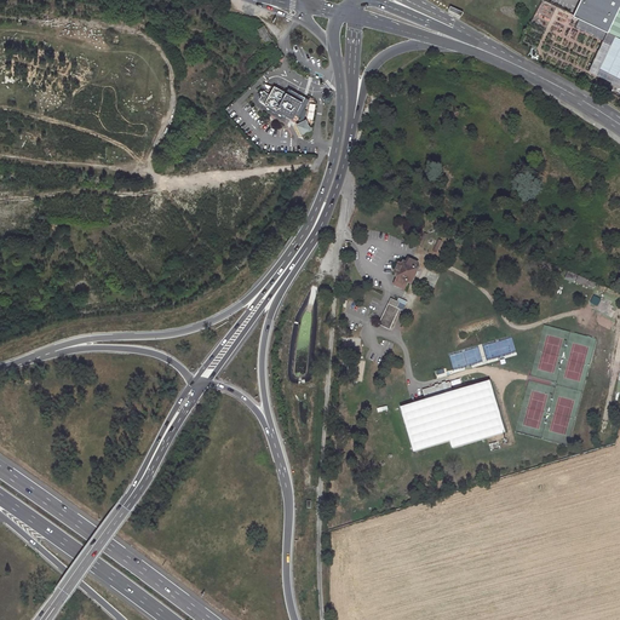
[(619,0),(589,0),(580,18),(615,35),(612,44),(600,69),(619,78),(619,0)]
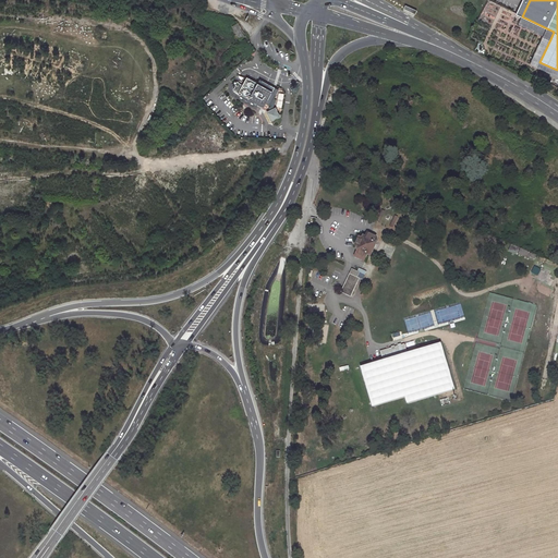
[(540,62),(550,39),(554,32),(522,16),(519,24),(543,36),(530,64),(537,68),(540,62)]
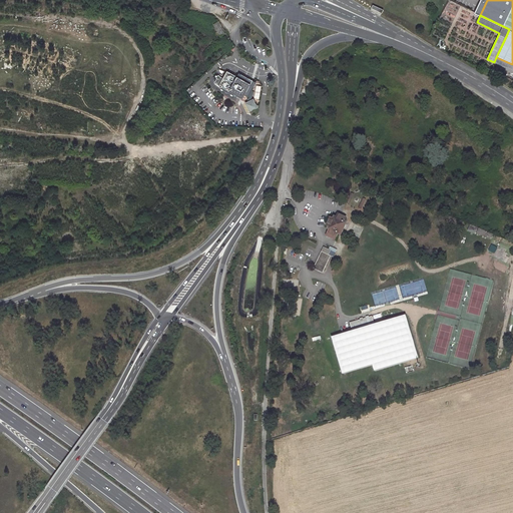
[(494,62),(512,71),(512,64),(496,57),(494,62)]
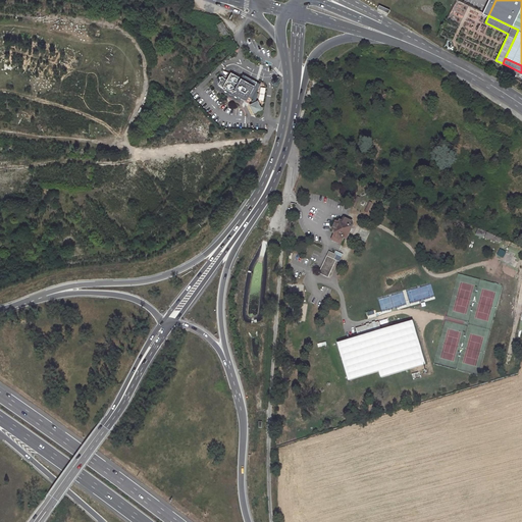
[(242,77),(231,71),(228,77),(226,76),(227,75),(225,73),(222,75),(223,77),(223,80),(221,80),(219,84),(219,85),(225,88),(225,90),(240,98),(241,97),(248,100),(250,96),(253,98),(258,88),(253,86),(254,85),(253,82),(251,81),(252,79),(244,73),(242,77)]
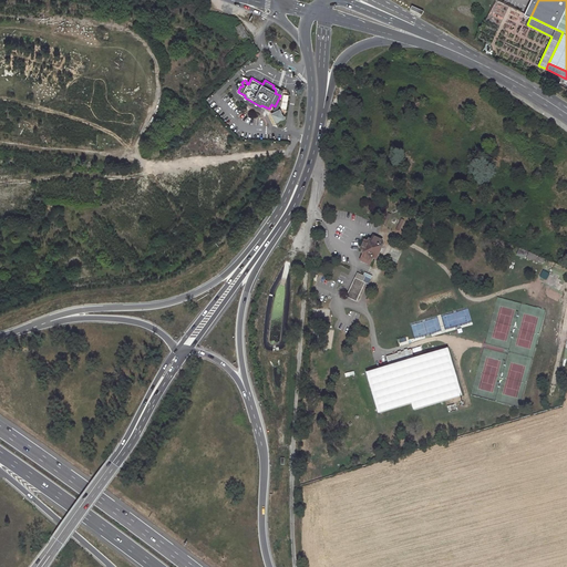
[(272,114),(277,122),(285,117),(281,110),(272,114)]
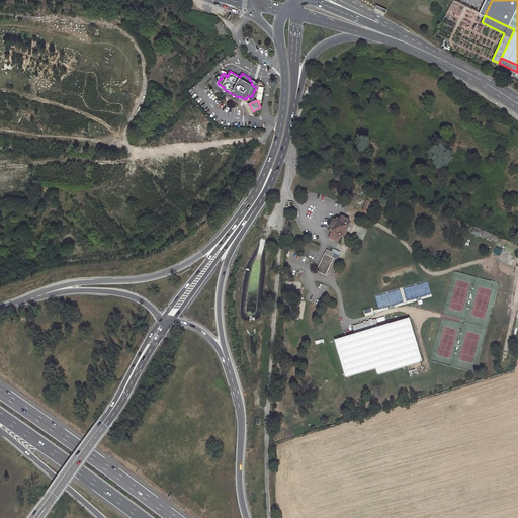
[(334,220),(330,228),(332,229),(332,231),(333,232),(330,238),(339,242),(341,236),(343,237),(349,225),(347,224),(349,221),(341,217),(339,220),(337,220),(337,222),(334,220)]
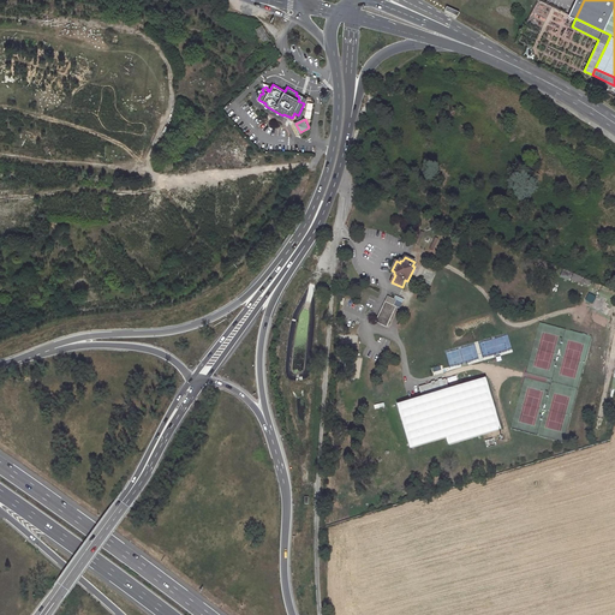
[(573,272),(563,268),(561,275),(569,280),(573,272)]
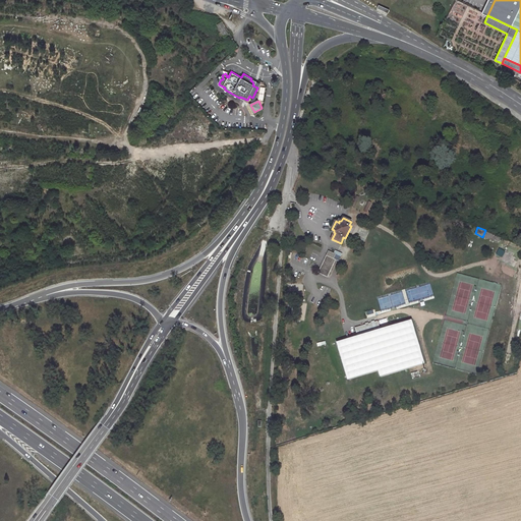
[(495,234),(485,231),(483,236),(493,239),(495,234)]
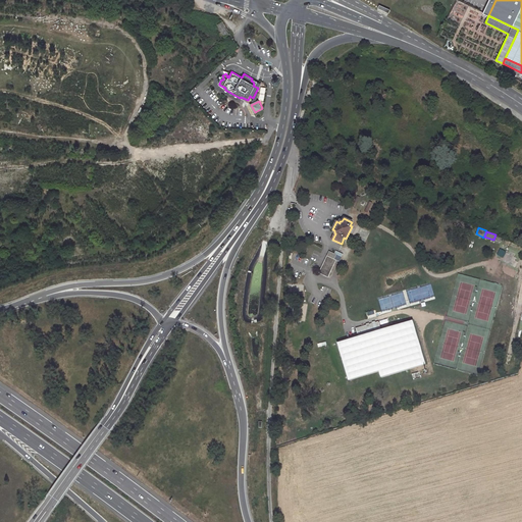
[(506,252),(500,249),(497,255),(503,258),(506,252)]
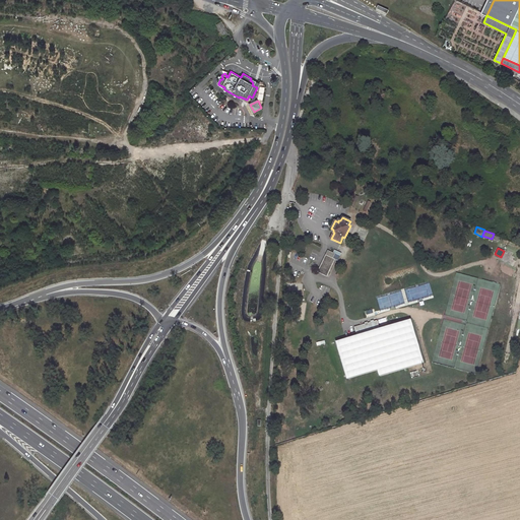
[(334,250),(333,253),(335,254),(333,258),(335,259),(338,261),(341,253),(334,250)]
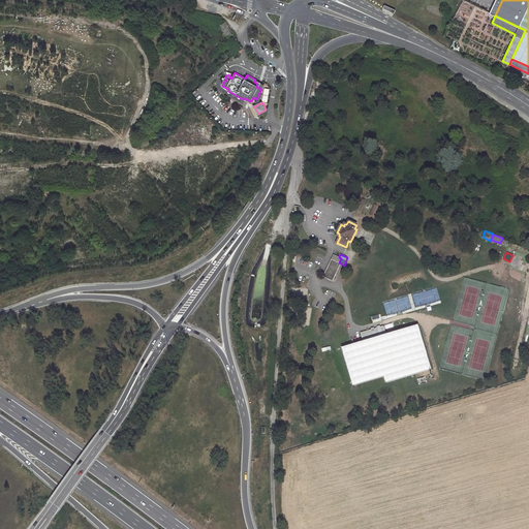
[(341,263),(339,262),(332,259),(323,277),(333,281),(341,263)]
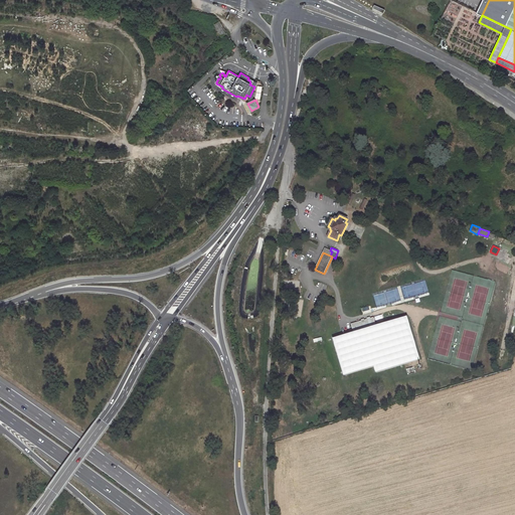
[(376,325),(351,333),(334,338),(345,375),(375,366),(377,372),(420,359),(407,316),(376,325)]
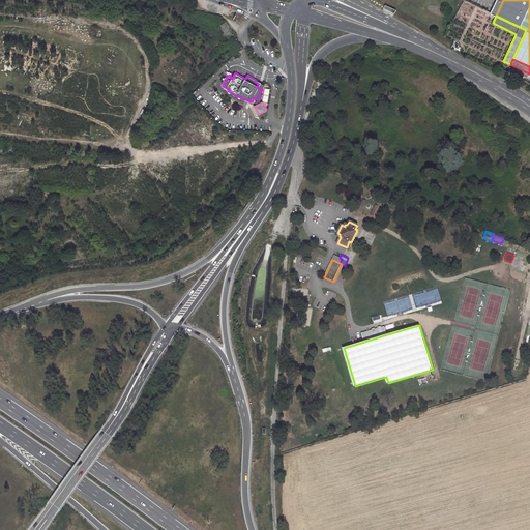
[(360,340),(361,343),(387,334),(385,326),(362,333),(363,339),(360,340)]
